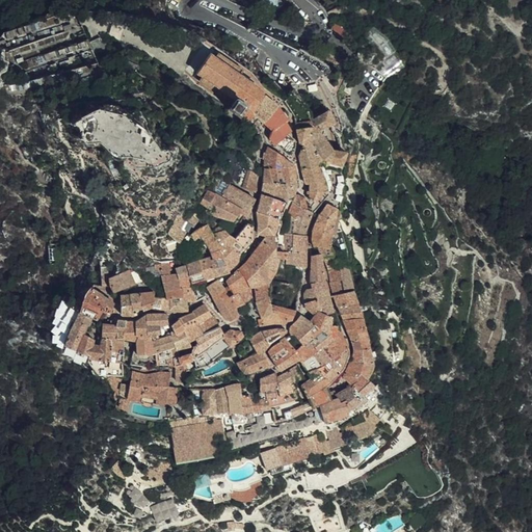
[(278,0),(260,0),(258,2),(270,17),(284,5),(278,0)]
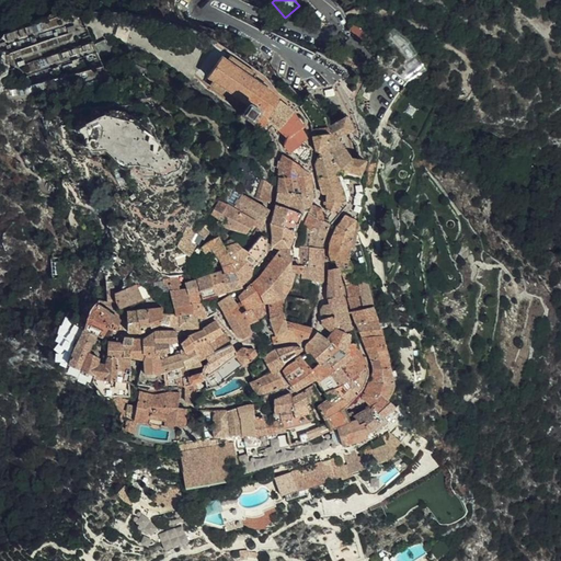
[(366,34),(355,25),(352,27),(348,30),(346,32),(359,42),(366,34)]
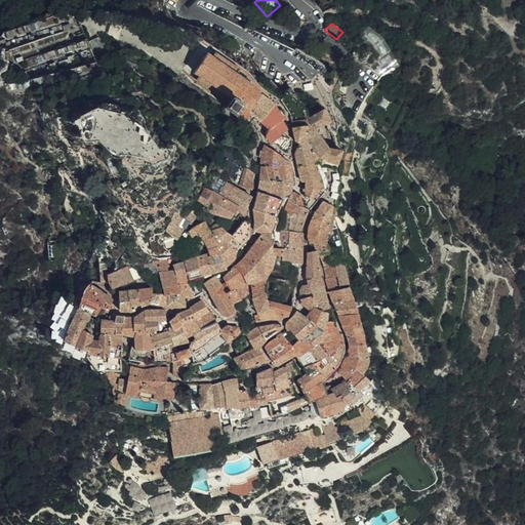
[(275,106),(260,94),(260,93),(255,89),(256,88),(237,75),(240,71),(214,53),(212,57),(208,54),(194,74),(199,77),(197,81),(223,97),(225,94),(233,99),(238,104),(244,107),(249,112),(251,113),(251,114),(255,117),(261,122),(275,106)]
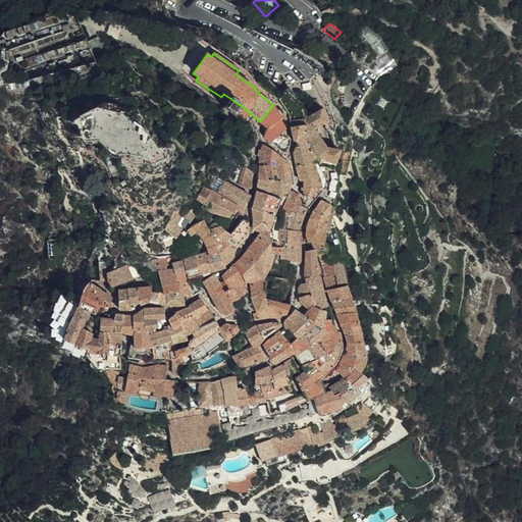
[(250,112),(248,111),(243,106),(237,103),(231,99),(224,108),(237,118),(243,122),(250,113),(250,112)]
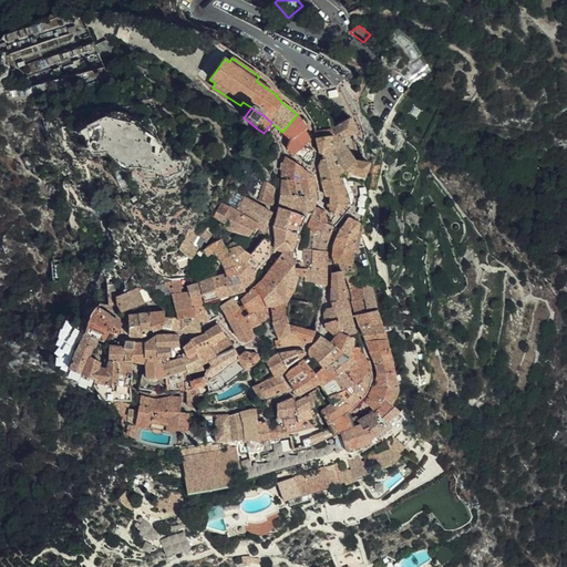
[(307,129),(297,114),(282,132),(290,140),(305,130),(307,129)]
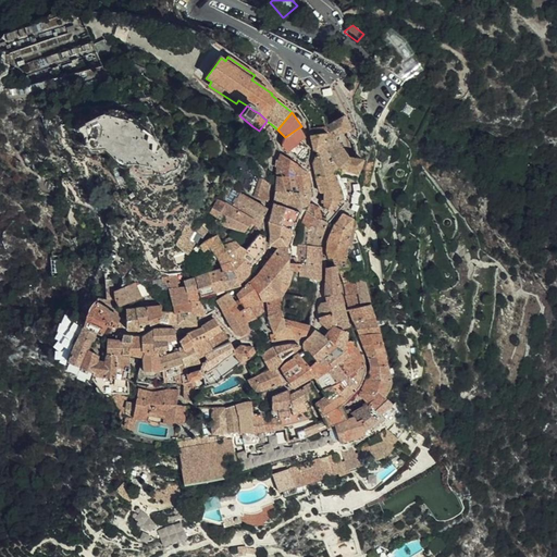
[(346,170),(349,158),(337,137),(349,131),(344,116),(327,124),(331,128),(320,133),(324,143),(333,161),(336,169),(339,174),(346,170)]
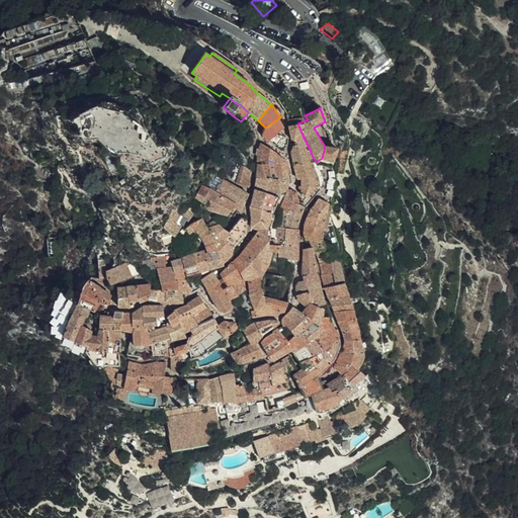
[(252,115),(248,112),(241,121),(245,124),(252,115)]
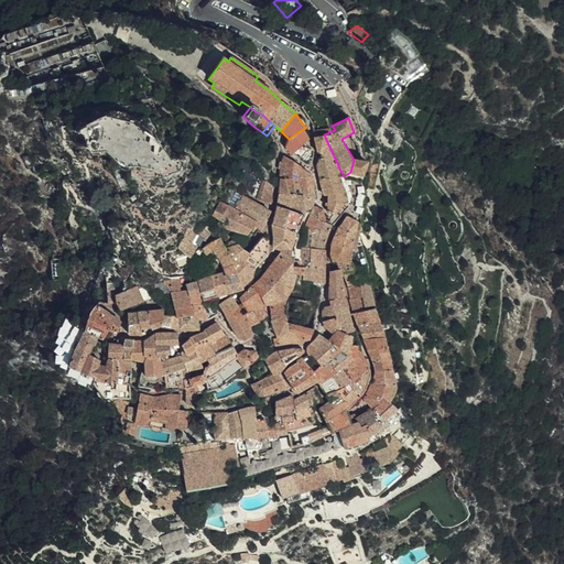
[(335,130),(332,126),(329,123),(314,131),(314,138),(324,134),(335,130)]
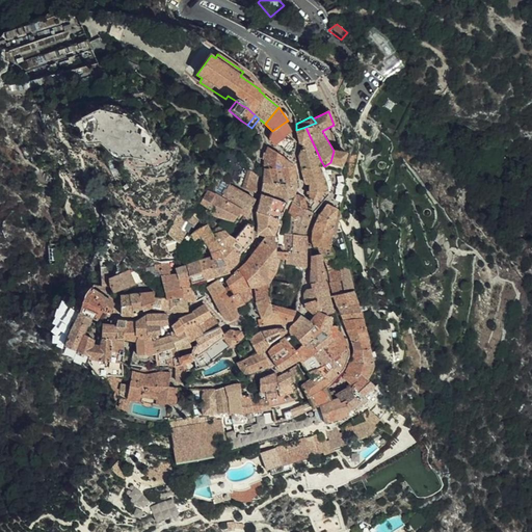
[(291,132),(286,122),(272,131),(270,139),(275,145),(287,136),(291,132)]
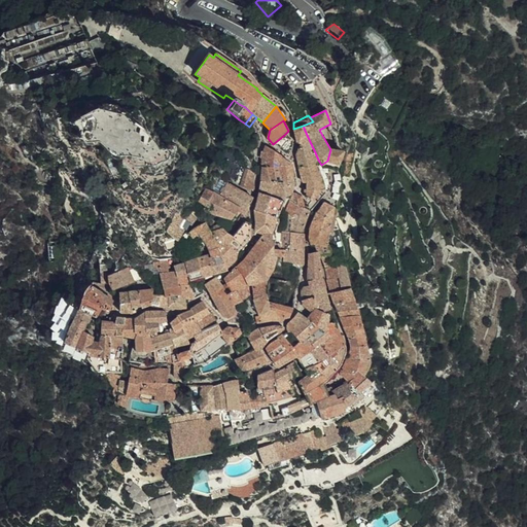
[(307,135),(303,126),(293,129),(296,142),(301,144),(297,154),(300,169),(303,181),(307,181),(307,197),(313,201),(315,199),(314,199),(317,195),(322,188),(323,186),(322,183),(315,162),(318,160),(315,152),(307,135)]
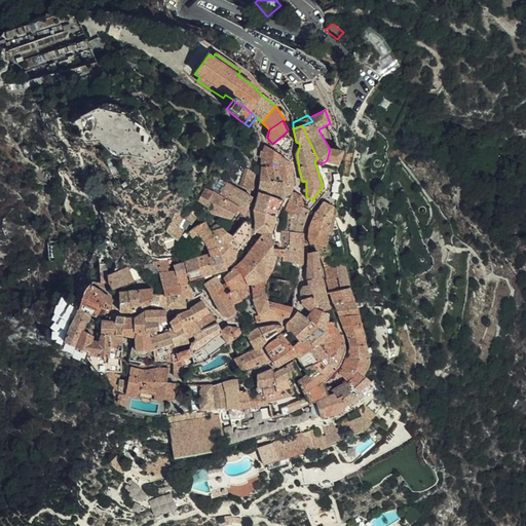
[(289,138),(284,135),(272,144),(273,144),(280,149),(289,138)]
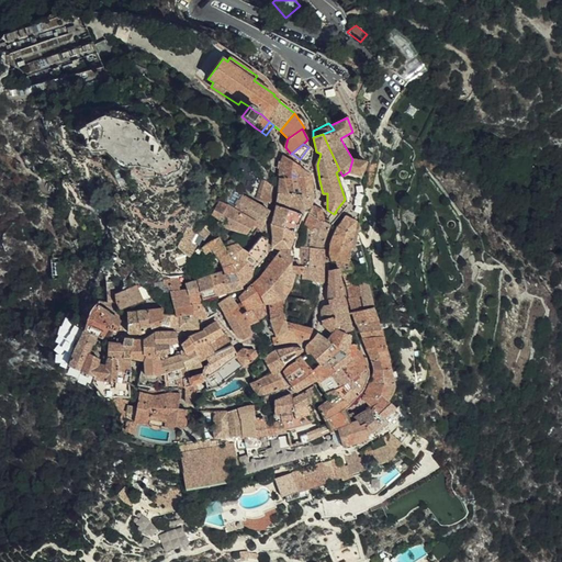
[(313,150),(308,147),(300,159),(306,164),(312,157),(313,150)]
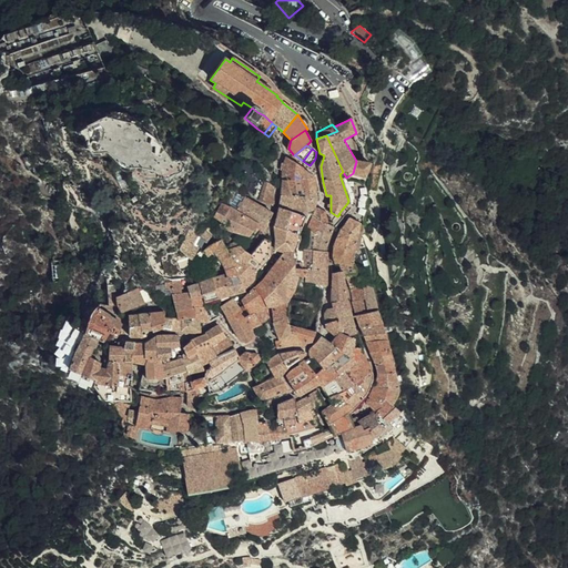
[(285,159),(284,166),(283,170),(281,192),(279,206),(286,208),(308,211),(311,210),(315,205),(316,200),(314,176),(302,168),(285,159)]
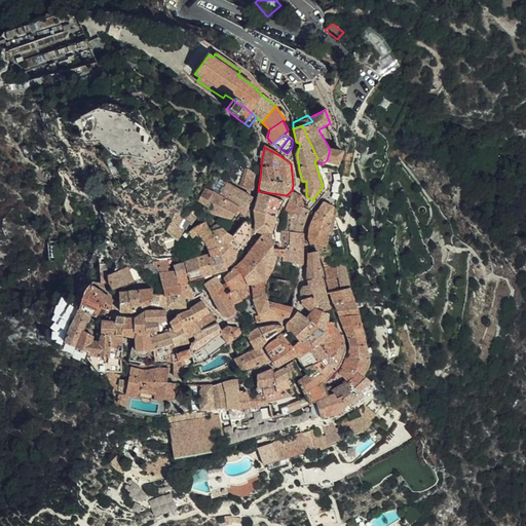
[(341,151),(340,151),(330,149),(327,160),(338,163),(339,160),(341,151)]
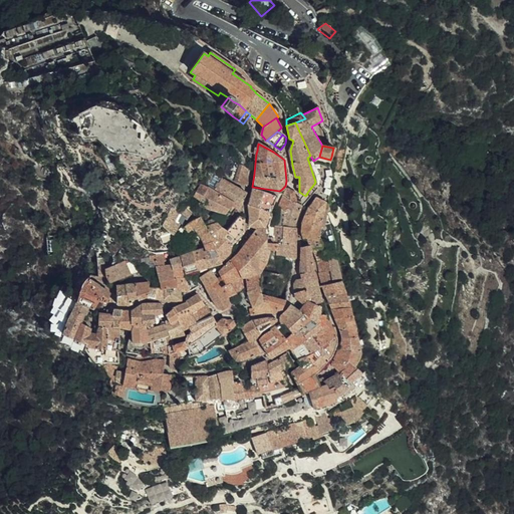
[(341,160),(344,149),(333,148),(331,157),(341,160)]
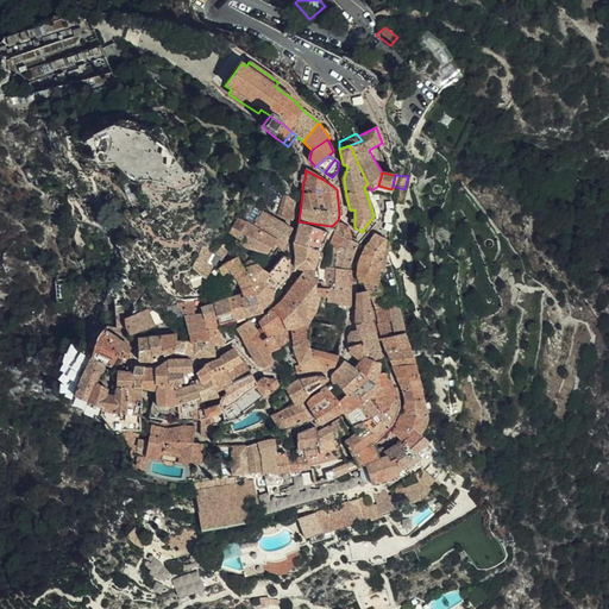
[(389,195),(391,189),(378,186),(371,190),(389,195)]
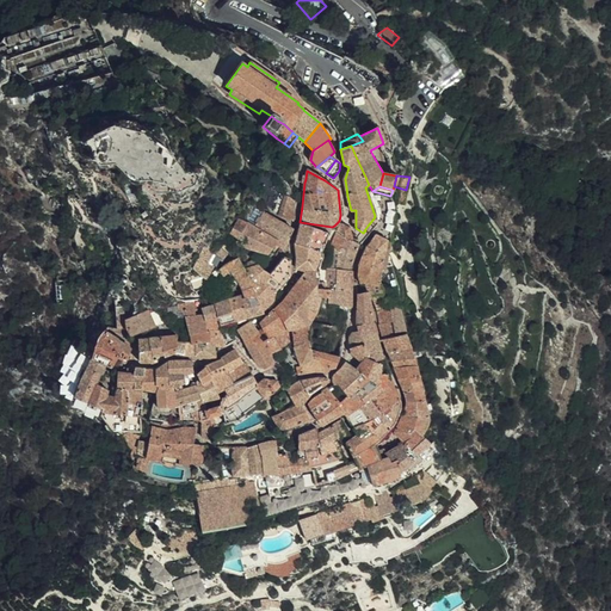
[(294,220),(296,202),(281,196),(276,217),(287,222),(294,220)]
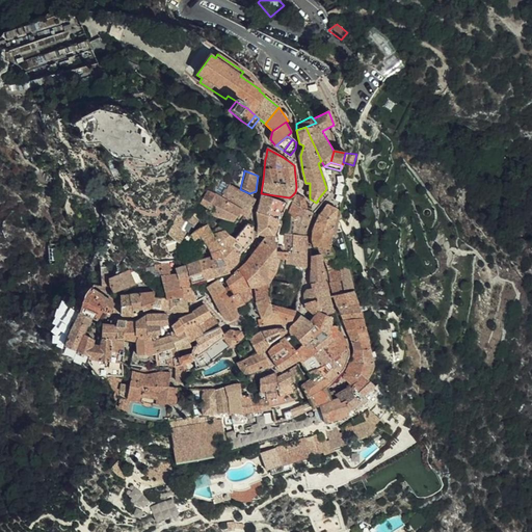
[(229,185),(221,198),(230,204),(235,207),(240,209),(246,212),(253,198),(229,185)]
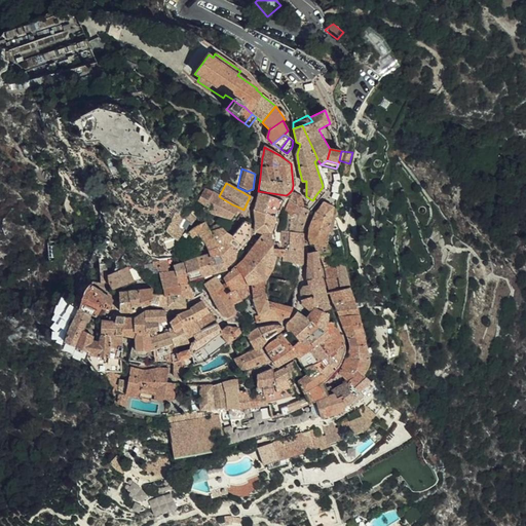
[(212,194),(213,193),(212,192),(202,189),(198,199),(207,202),(208,199),(212,194)]
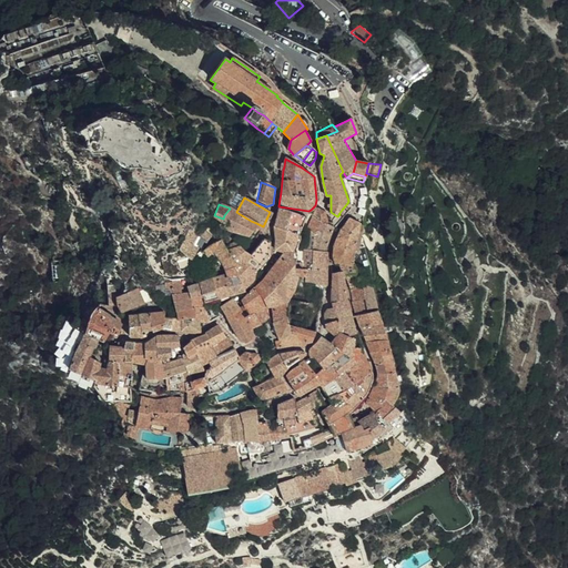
[(301,229),(308,211),(286,208),(279,206),(279,210),(277,215),(275,225),(301,229)]
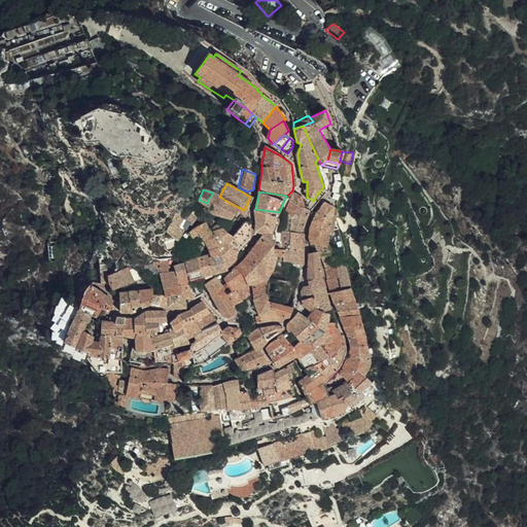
[(296,192),(295,191),(291,201),(288,200),(283,211),(285,212),(285,216),(286,217),(287,214),(288,213),(291,207),(295,199),(295,197),(296,192)]
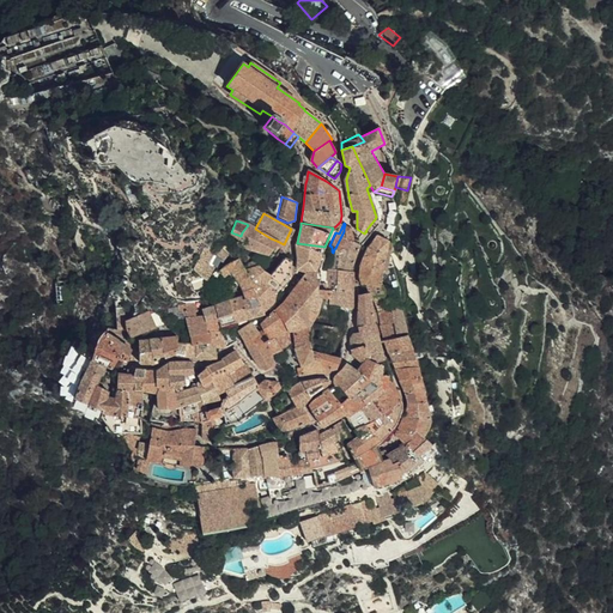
[(350,226),(345,224),(344,229),(344,231),(339,241),(335,248),(334,249),(340,252),(340,254),(339,255),(346,258),(350,249),(353,242),(353,240),(353,234),(351,229),(350,226)]
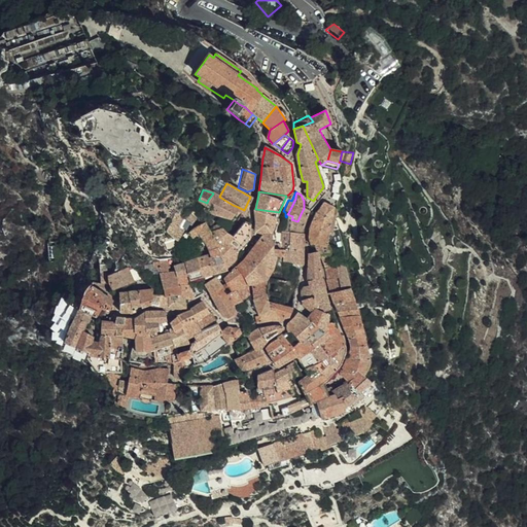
[(219,197),(213,194),(212,195),(208,200),(207,203),(205,204),(202,210),(219,215),(227,202),(219,197)]
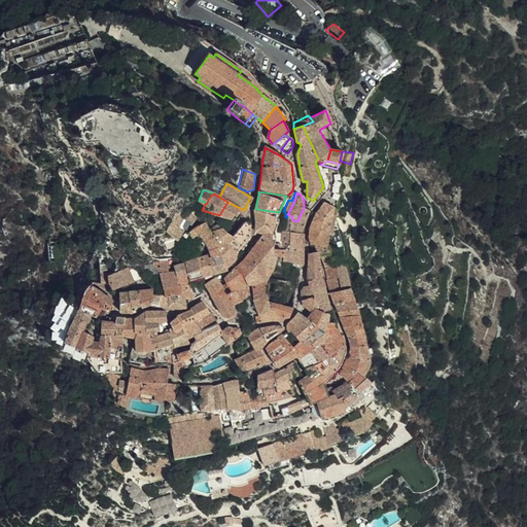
[(227,202),(219,215),(225,217),(232,218),(238,207),(233,205),(227,202)]
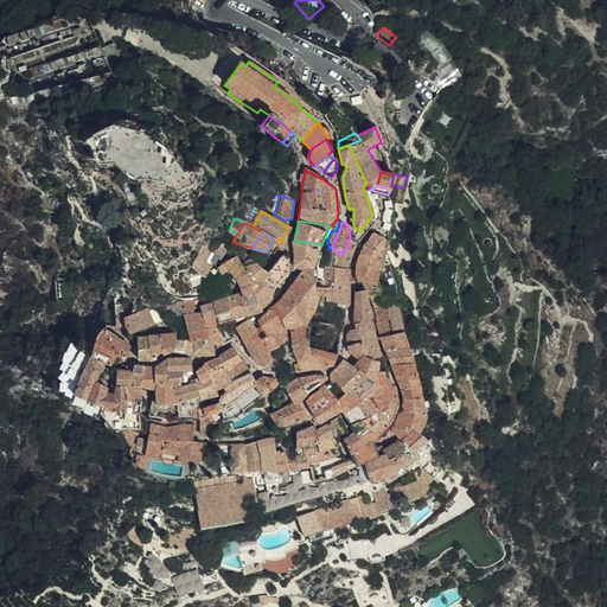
[(385,261),(389,242),(389,240),(384,238),(375,234),(365,244),(357,264),(379,266),(379,261),(382,261),(385,261)]
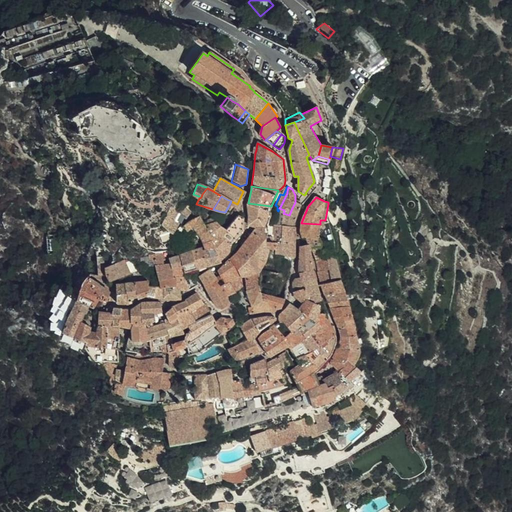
[(300,204),(295,202),(292,208),(289,215),(296,218),(297,216),(302,205),(300,204)]
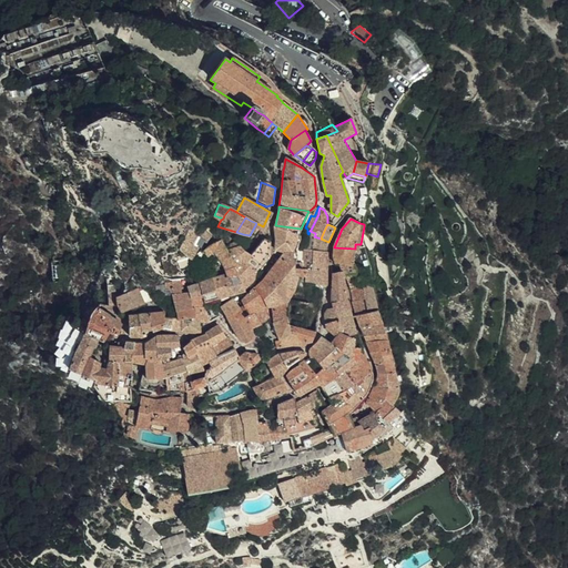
[(301,229),(275,225),(275,234),(276,241),(275,249),(276,250),(284,251),(287,252),(292,252),(301,229)]
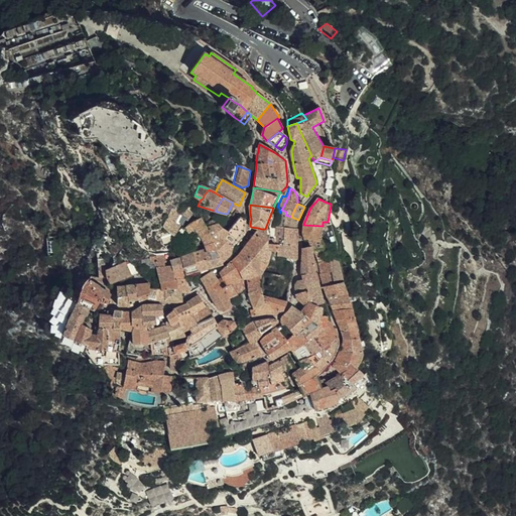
[(184,207),(181,214),(184,218),(186,220),(191,212),(186,209),(184,207)]
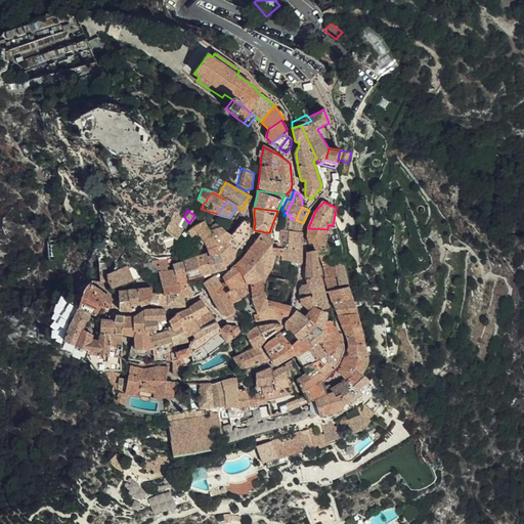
[(169,231),(175,238),(182,228),(178,223),(180,216),(175,211),(165,225),(169,231)]
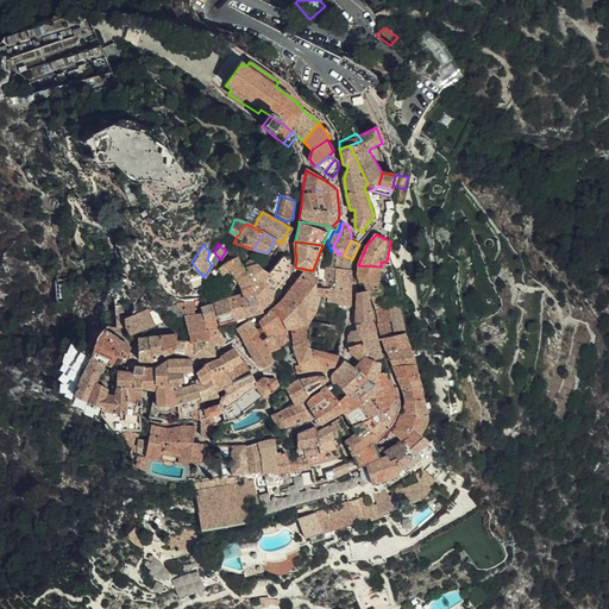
[(333,261),(324,261),(322,276),(336,276),(337,268),(337,263),(337,258),(337,253),(338,252),(338,250),(332,248),(331,251),(334,252),(333,261)]
